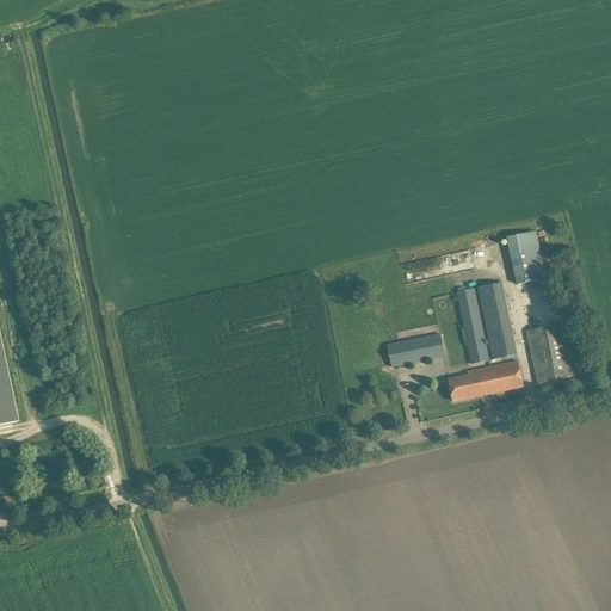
[(537,230),(507,236),(516,284),(545,278),(537,230)]
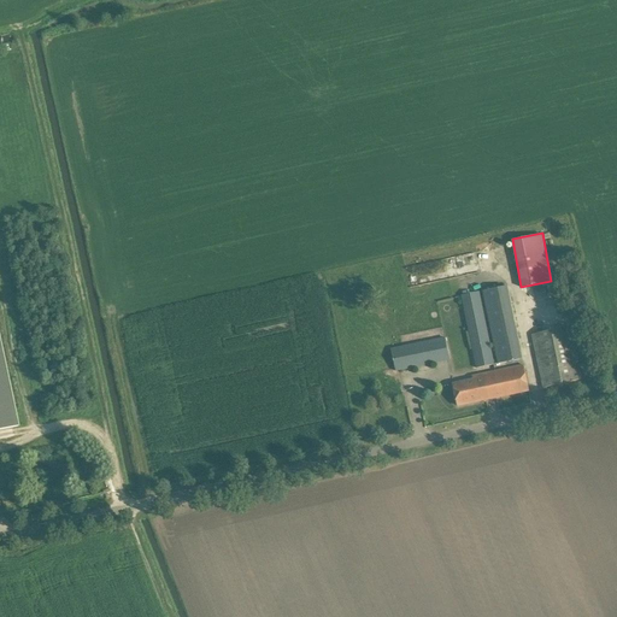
[(419,265),(407,266),(409,283),(421,282),(419,265)]
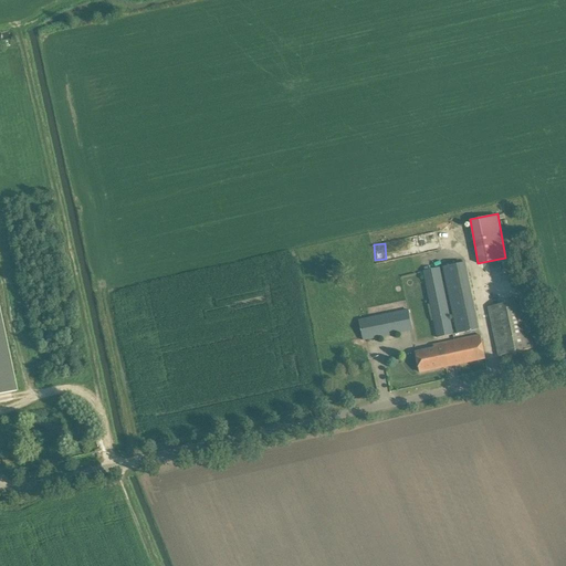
[(475,322),(478,322),(465,263),(443,268),(457,329),(452,331),(439,268),(423,271),(438,338),(478,329),(475,322)]
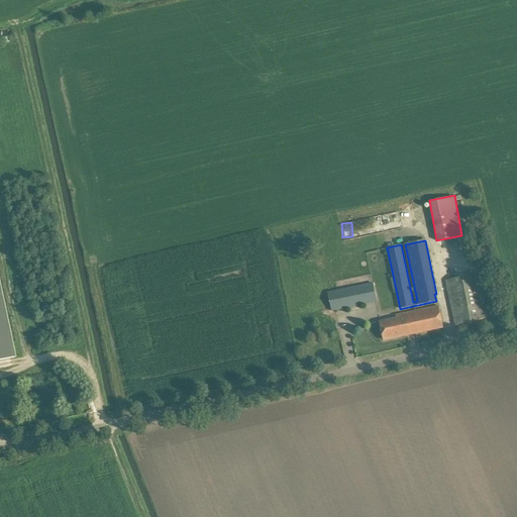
[(446,281),(453,315),(455,325),(488,318),(478,274),(446,281)]
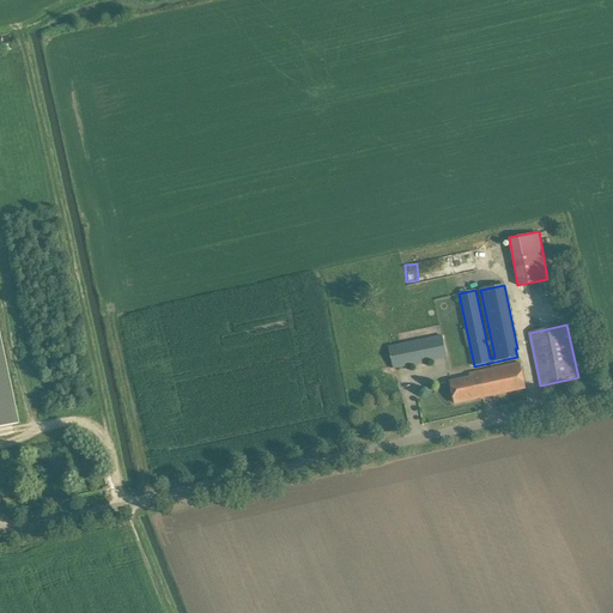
[(448,357),(443,335),(389,347),(393,368),(448,357)]
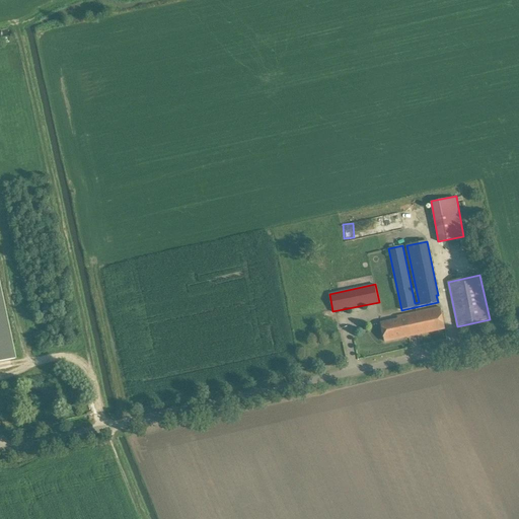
[(0,288),(0,361),(15,359),(0,288)]
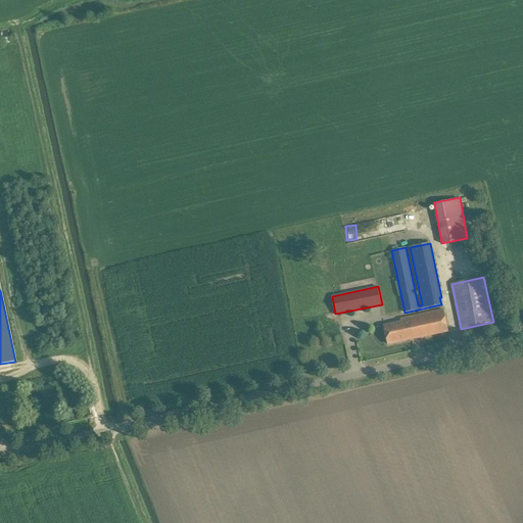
[(448,331),(446,321),(444,310),(401,319),(401,322),(384,326),(388,344),(448,331)]
